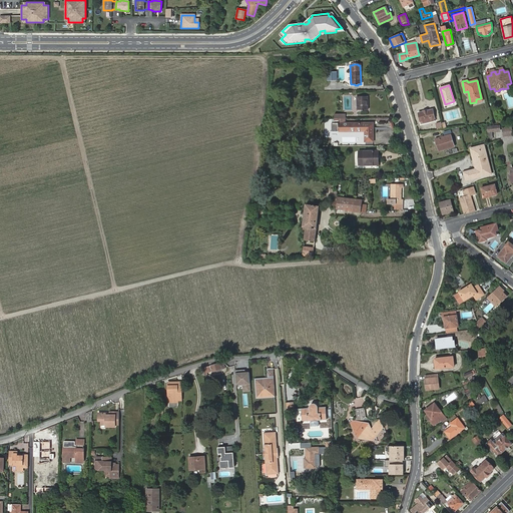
[(367,96),(357,96),(357,110),(367,110),(367,96)]
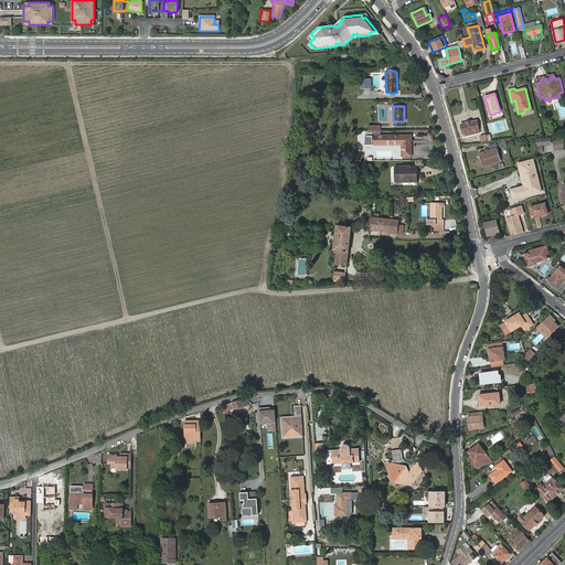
[(473,131),(475,135),(480,134),(479,130),(477,120),(471,123),(471,121),(466,123),(466,124),(461,125),(464,137),(466,137),(466,134),(473,131)]
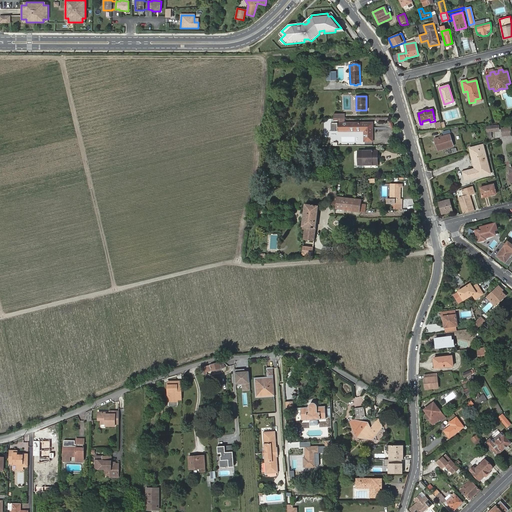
[(365,131),(365,141),(373,141),(373,123),(335,123),(336,131),(365,131)]
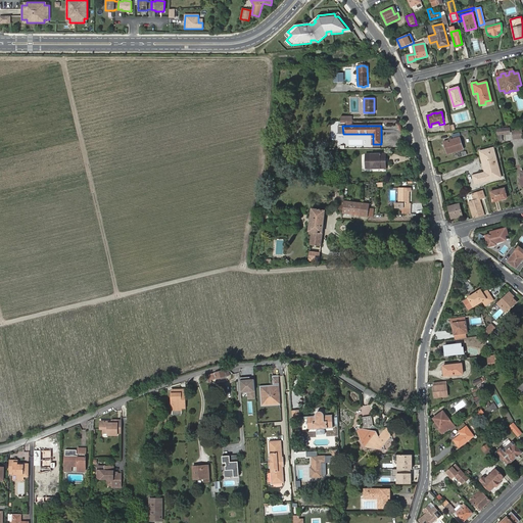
[(513,139),(522,139),(522,129),(512,130),(513,139)]
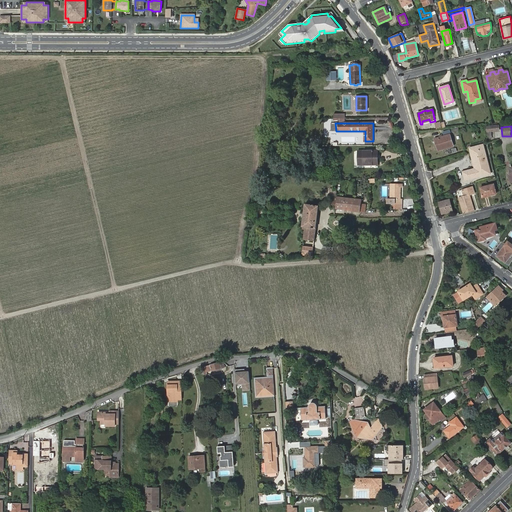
[(435,139),(439,151),(453,146),(450,135),(435,139)]
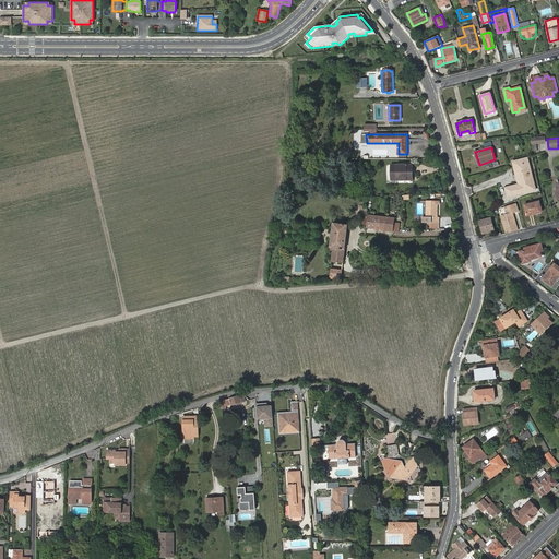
[(527,158),(512,162),(519,185),(504,188),(508,197),(535,190),(527,158)]
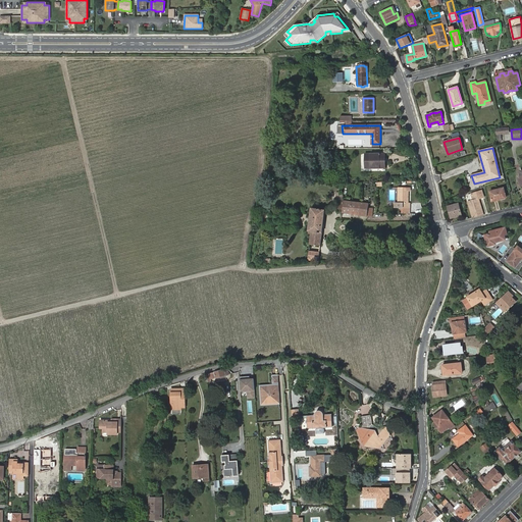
[(379,154),(364,154),(364,169),(384,169),(384,154),(382,154),(382,153),(379,153),(379,154)]
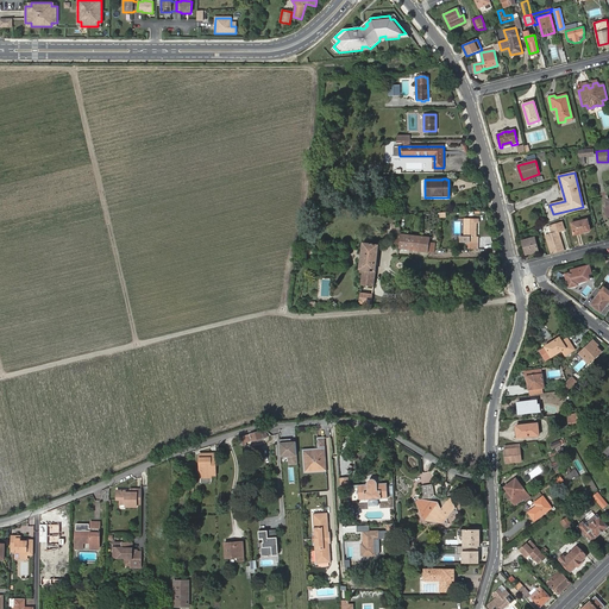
[(572,224),(575,234),(590,231),(588,219),(572,224)]
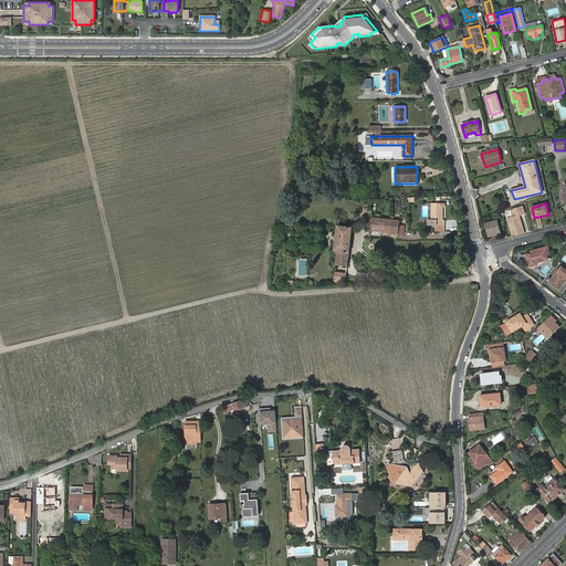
[(437,226),(437,231),(444,231),(444,221),(442,221),(442,208),(444,208),(444,205),(432,205),(432,221),(428,221),(428,226),(437,226)]
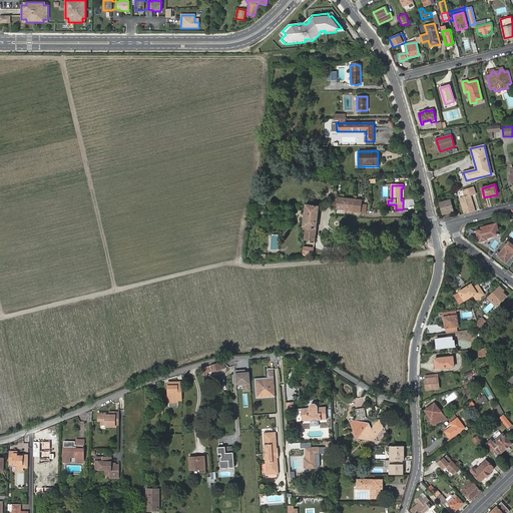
[(464,214),(474,211),(470,195),(475,194),(474,187),(463,190),(465,196),(460,198),(464,214)]
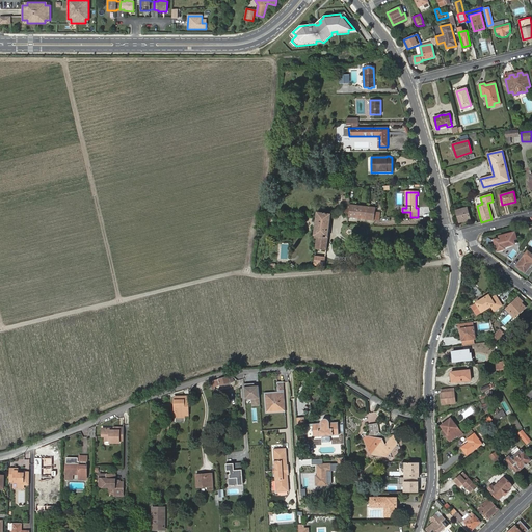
[(374,220),(379,221),(380,209),(350,204),(348,217),(374,220)]
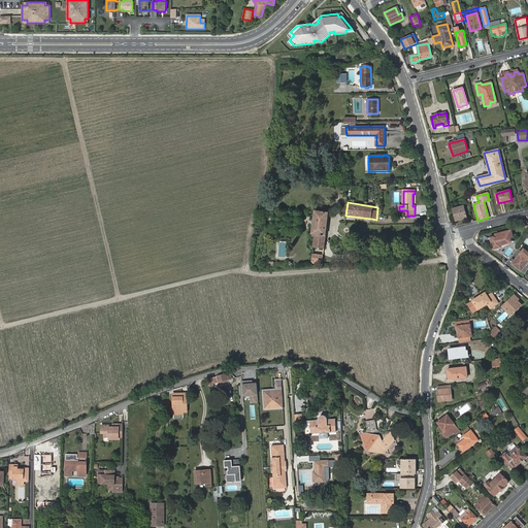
[(454,209),(456,221),(467,218),(464,206),(454,209)]
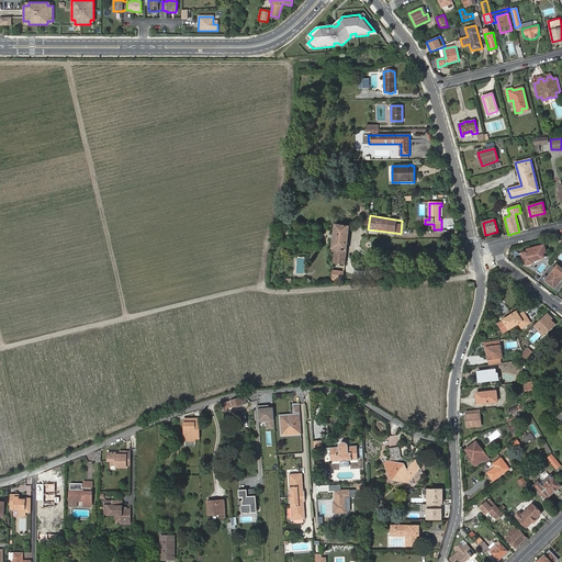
[(344,268),(349,226),(335,224),(332,249),(334,249),(334,251),(336,253),(335,262),(344,263),(343,268),(344,268)]
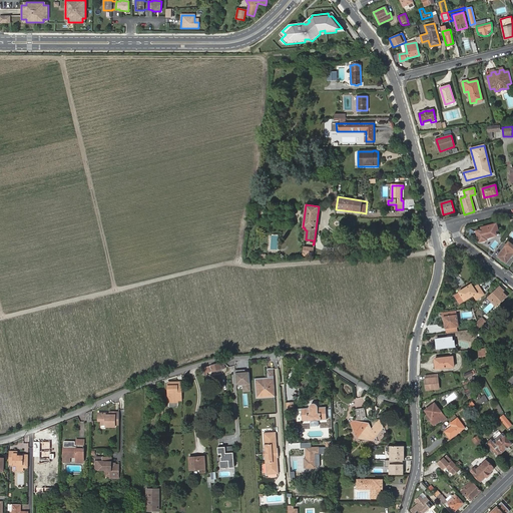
[(477,231),(479,242),(487,240),(486,238),(496,235),(495,231),(498,230),(497,224),(482,227),(482,230),(477,231)]
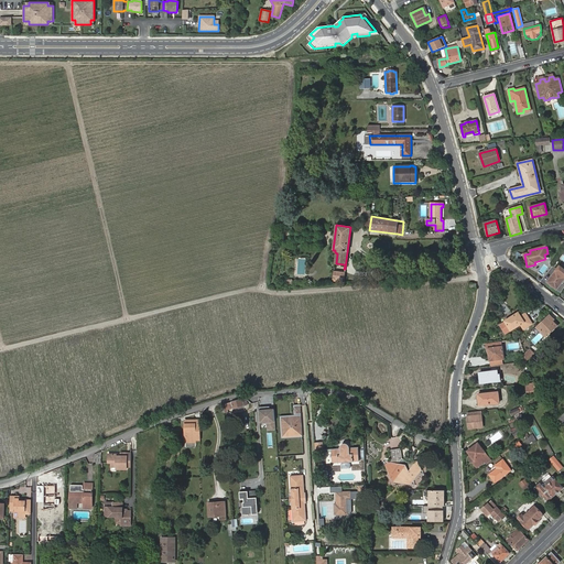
[(563,270),(560,267),(546,282),(556,290),(561,293),(563,288),(563,270)]
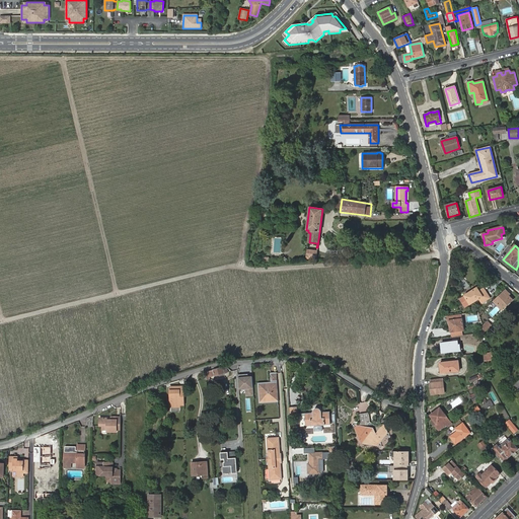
[(479,291),(477,288),(464,295),(465,296),(460,299),(465,307),(479,299),(483,303),(490,298),(484,288),(479,291)]
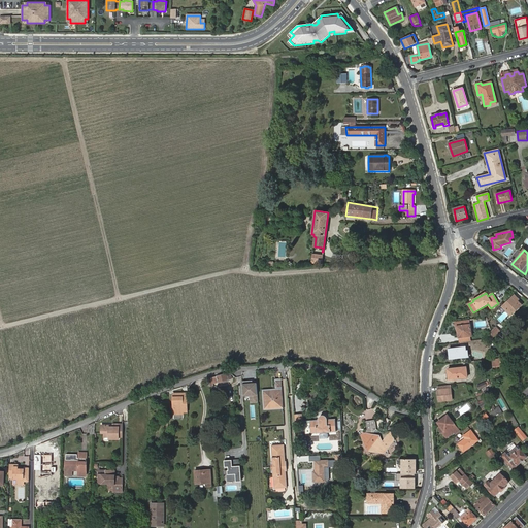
[(518,300),(514,295),(512,297),(502,305),(512,316),(521,306),(517,301),(518,300)]
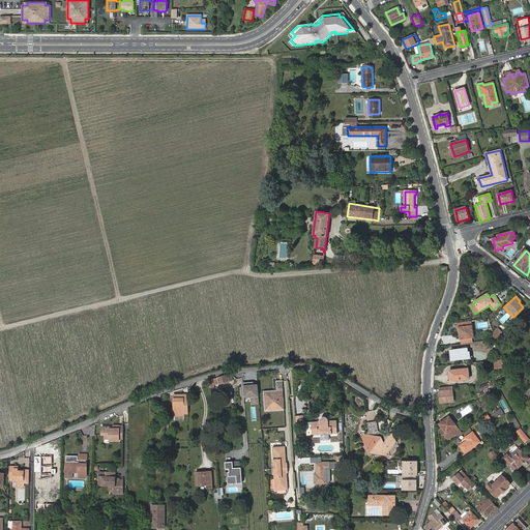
[(458,322),(459,328),(460,328),(462,344),(473,343),(473,337),(474,337),(471,321),(458,322)]
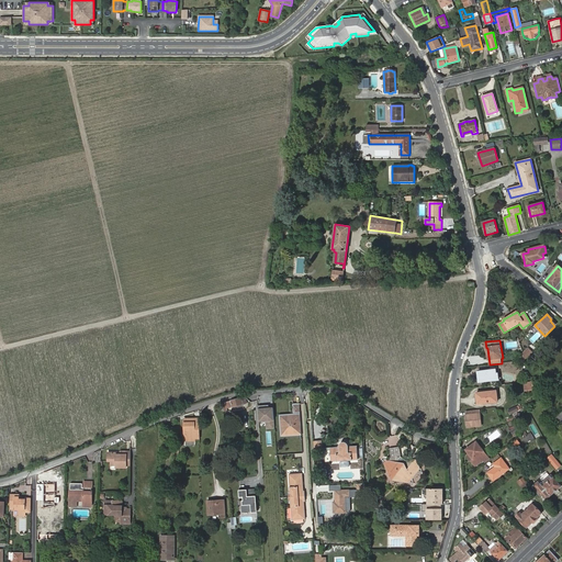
[(478,371),(479,382),(498,380),(497,374),(496,374),(495,370),(478,371)]
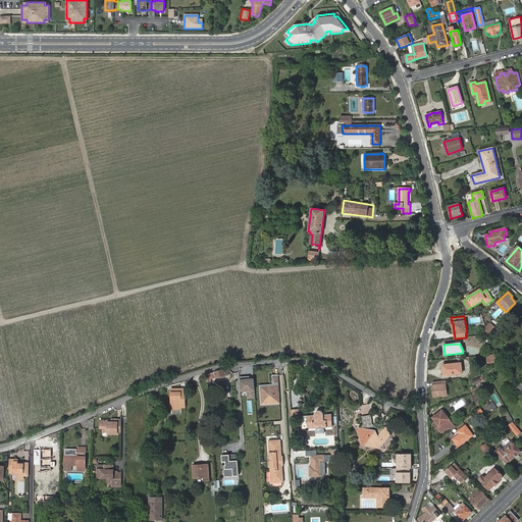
[(486,362),(496,362),(496,354),(486,354),(486,362)]
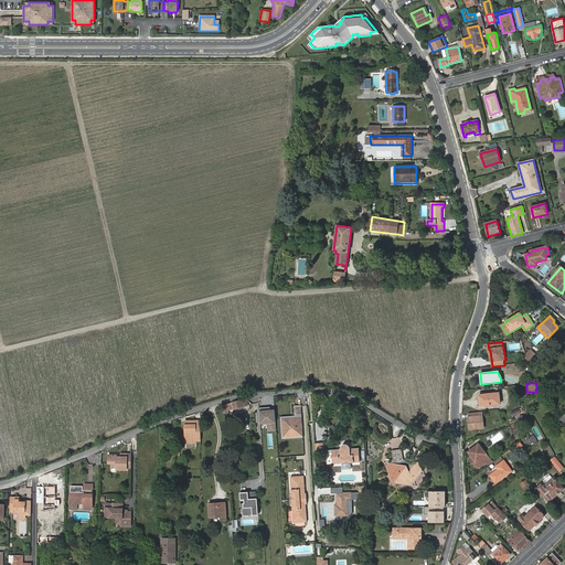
[(481,400),(482,406),(500,404),(499,393),(479,395),(480,400),(481,400)]
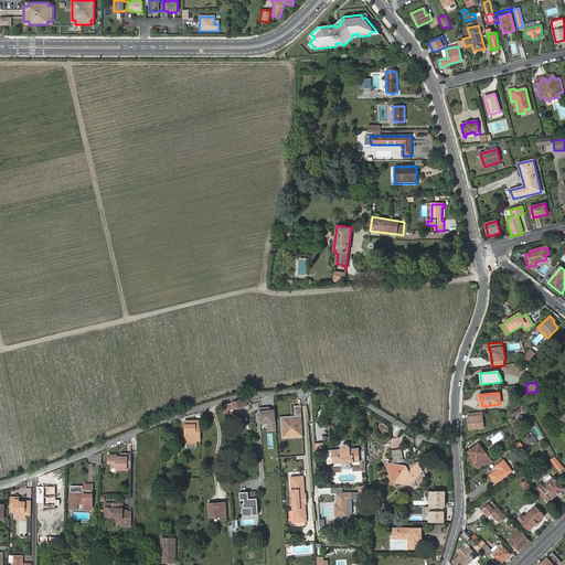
[(244,400),(224,405),(224,415),(227,414),(226,408),(246,405),(246,400),(244,400)]
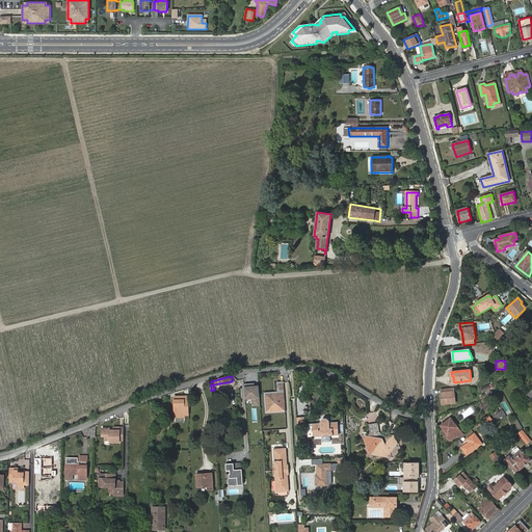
[(259,384),(244,386),(245,398),(251,398),(253,405),(261,405),(259,384)]
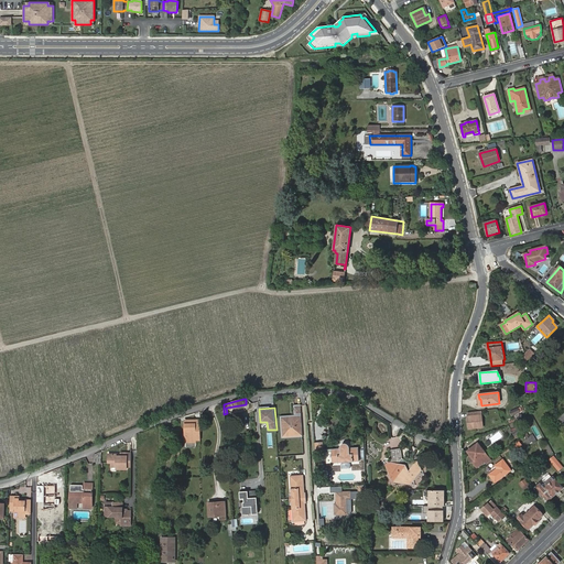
[(467,418),(467,420),(468,421),(468,424),(467,424),(467,426),(469,429),(483,427),(481,411),(468,413),(468,415),(467,415),(468,418),(467,418)]
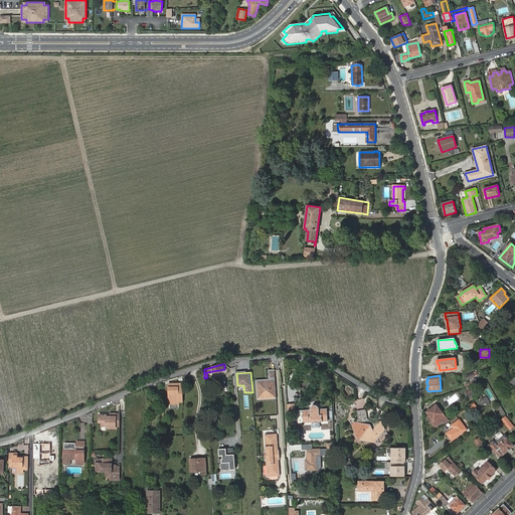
[(255,401),(275,400),(275,393),(273,393),(274,397),(270,398),(269,398),(268,399),(267,399),(266,399),(266,398),(265,398),(264,398),(263,398),(260,398),(260,393),(256,393),(255,381),(264,381),(268,381),(274,381),(273,382),(273,384),(273,386),(273,387),(275,387),(274,379),(254,380),(255,401)]
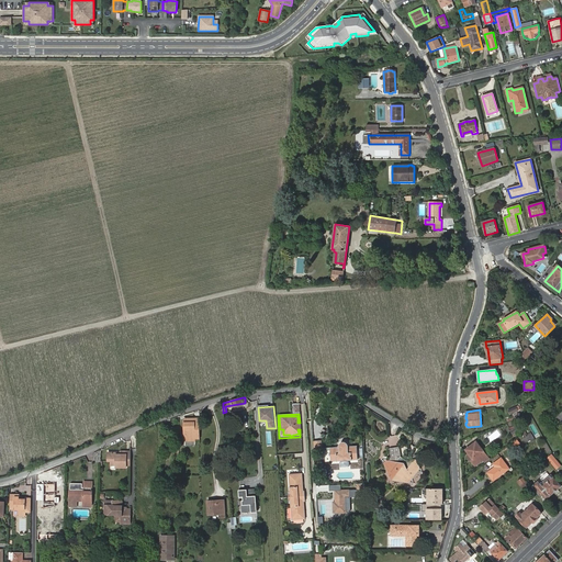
[(300,429),(300,423),(298,423),(298,422),(298,419),(298,417),(299,416),(292,416),(292,419),(288,419),(288,416),(279,416),(280,429),(283,429),(283,435),(287,435),(288,435),(289,435),(290,435),(290,436),(291,436),(292,436),(293,435),(294,435),(299,434),(298,429),(300,429)]
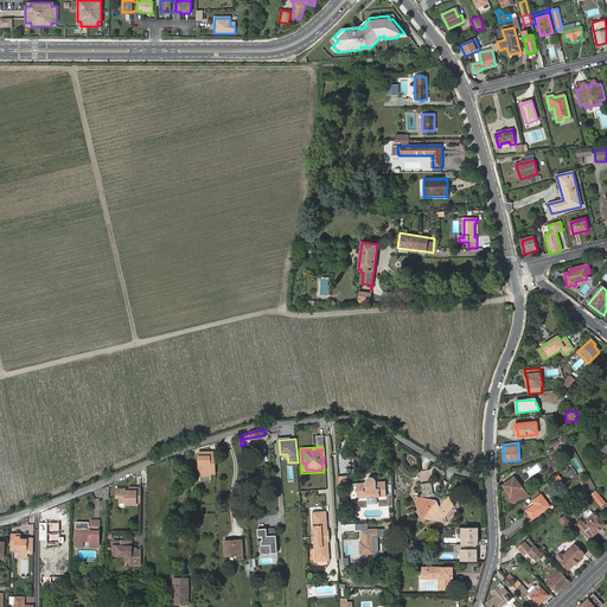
[(205,452),(199,452),(199,471),(210,471),(210,473),(216,473),(216,452),(210,452),(210,453),(205,453),(205,452)]
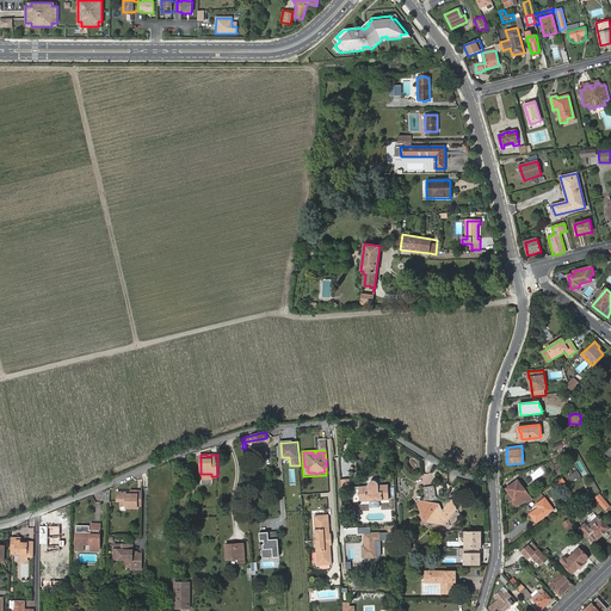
[(569,477),(568,483),(576,479),(576,481),(581,479),(578,471),(573,473),(574,475),(569,477)]
